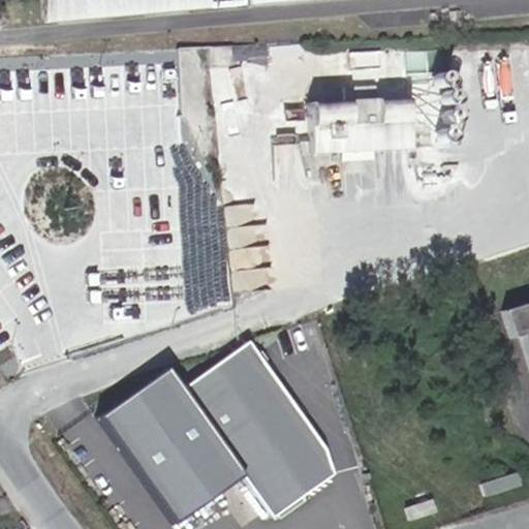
[(207,9),(205,0),(39,0),(41,24),(207,9)]
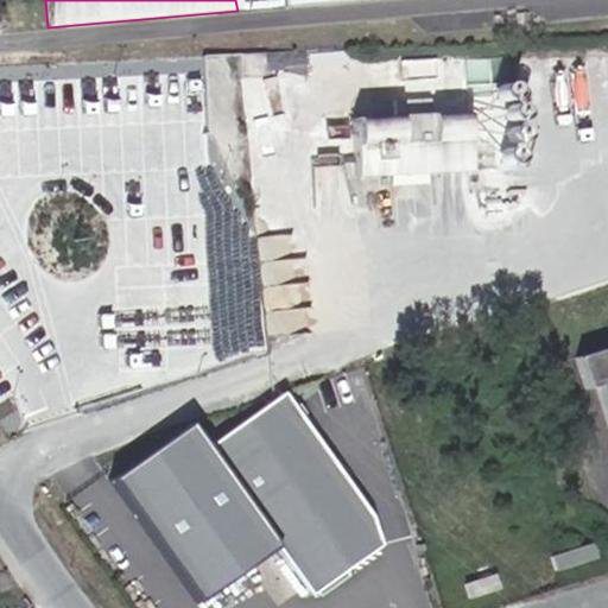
[(289,69),(287,52),(274,52),(274,70),(289,69)]
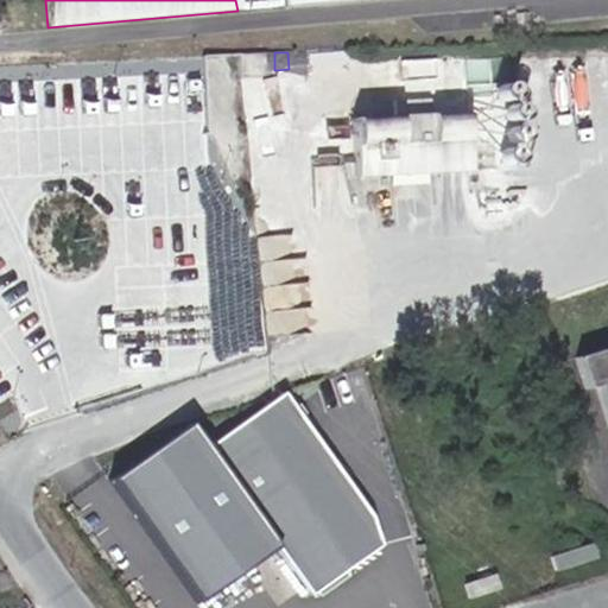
[(310,77),(309,52),(287,52),(289,69),(289,74),(293,73),(293,77),(310,77)]
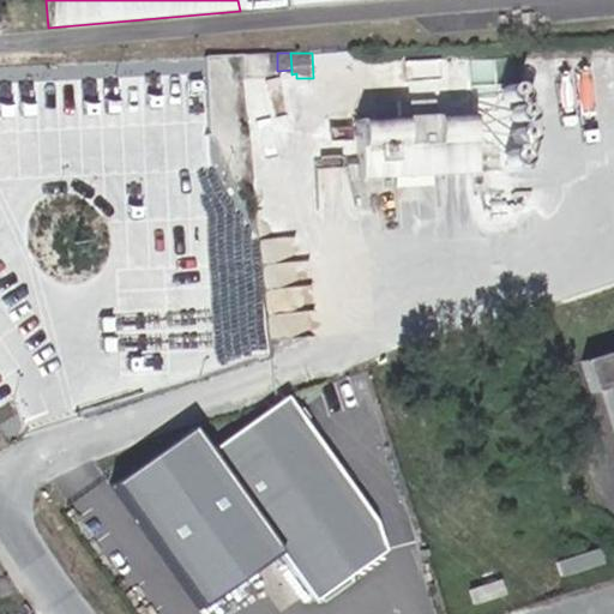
[(471,162),(469,115),(355,121),(359,180),(437,175),(435,163),(471,162)]
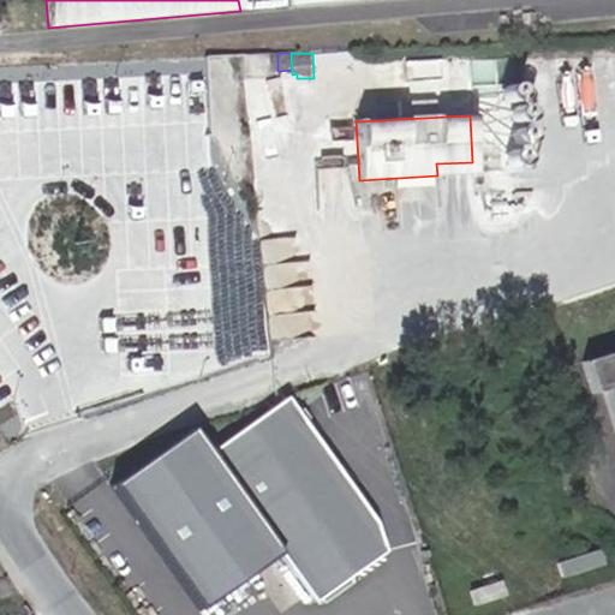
[(473,174),(472,162),(436,163),(437,175),(473,174)]
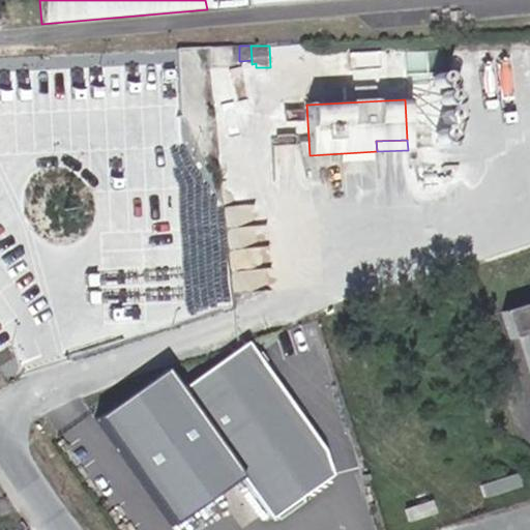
[(529,302),(502,313),(510,339),(520,336),(529,370),(529,302)]
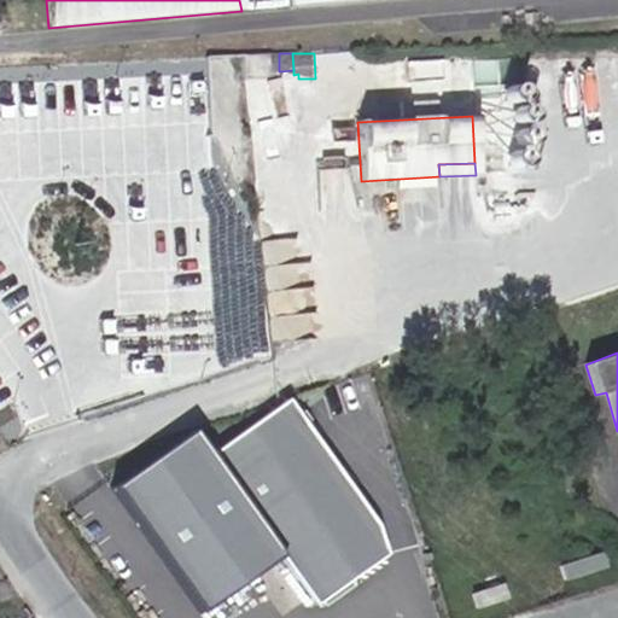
[(380,519),(295,398),(284,402),(214,452),(197,427),(116,485),(204,610),(284,553),(318,600),(390,549),(380,519)]
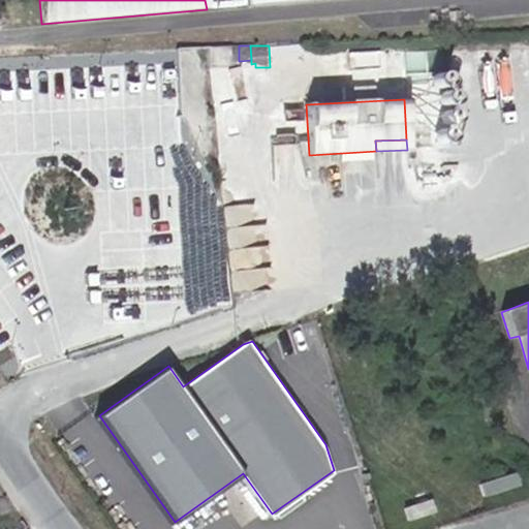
[(483,496),(519,486),(515,472),(478,484),(483,496)]
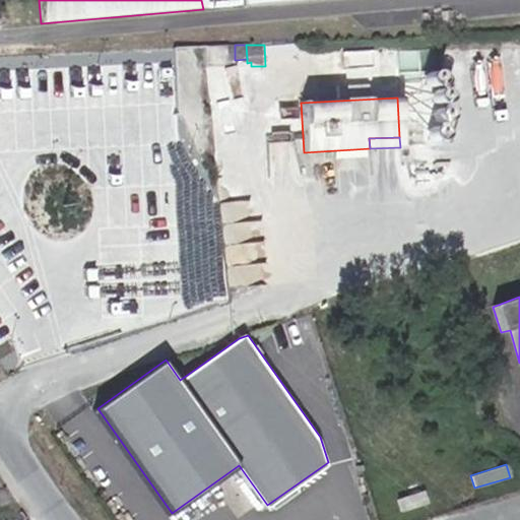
[(426,503),(423,492),(397,500),(400,511),(426,503)]
